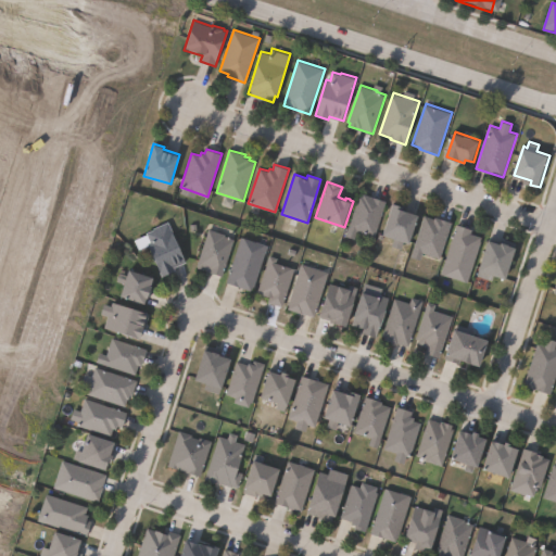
[(364,193),(387,201),(375,237),(357,231),(355,239),(345,236),(359,194),(363,196),(364,193)]
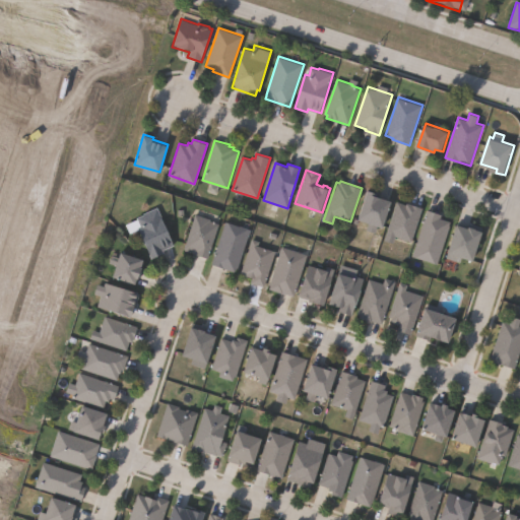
[(393,200),(385,228),(378,224),(375,233),(367,230),(369,222),(360,219),(369,190),(379,193),(378,195),(393,200)]
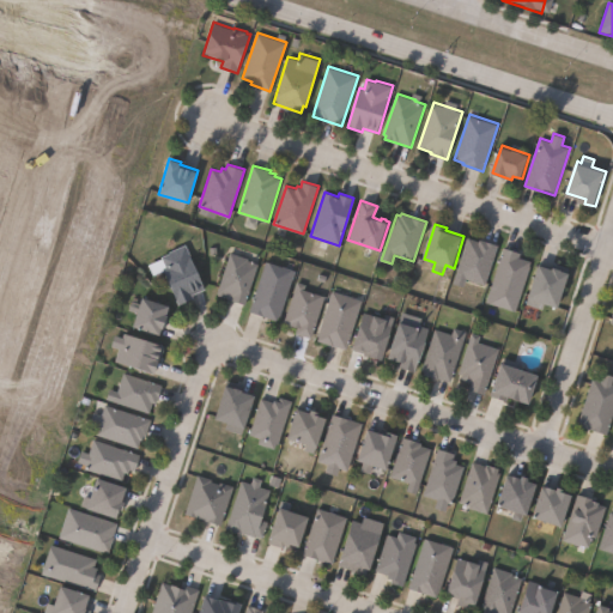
[(468,237),(479,241),(480,238),(499,244),(486,285),(467,278),(465,286),(454,283),(468,237)]
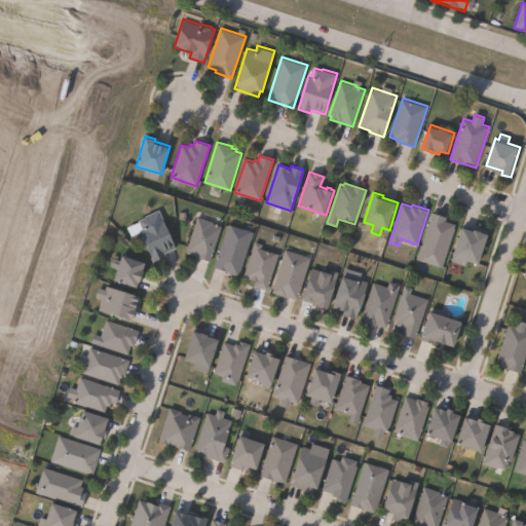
[(165,256),(151,261),(136,224),(139,222),(139,221),(145,218),(145,216),(159,210),(176,248),(164,253),(165,256)]
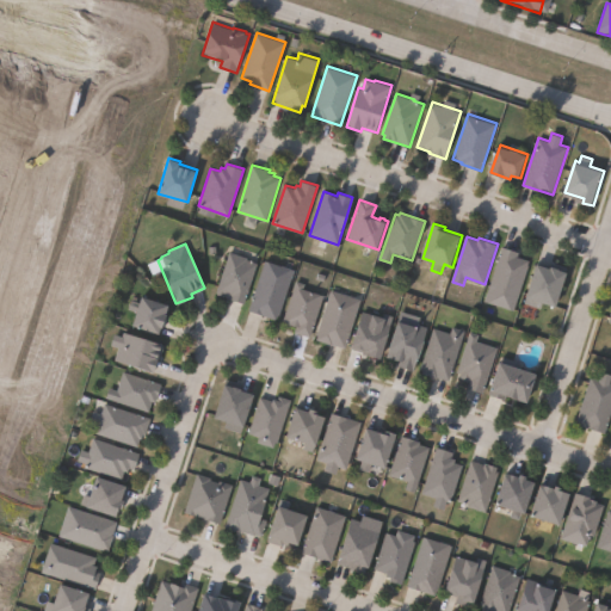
[(530,260),(514,310),(486,301),(503,247),(519,252),(518,255),(530,260)]
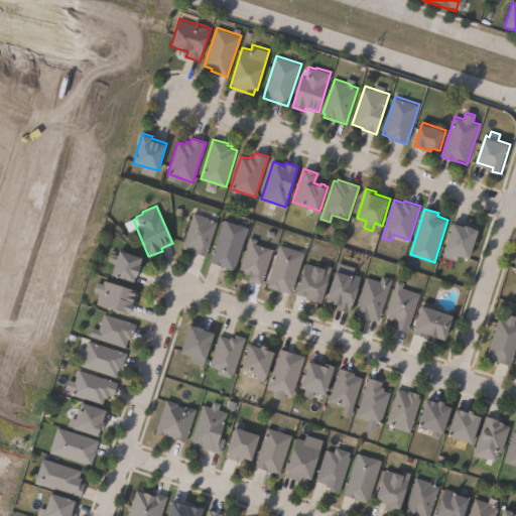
[(218,222),(206,257),(181,248),(194,213),(210,218),(209,219),(218,222)]
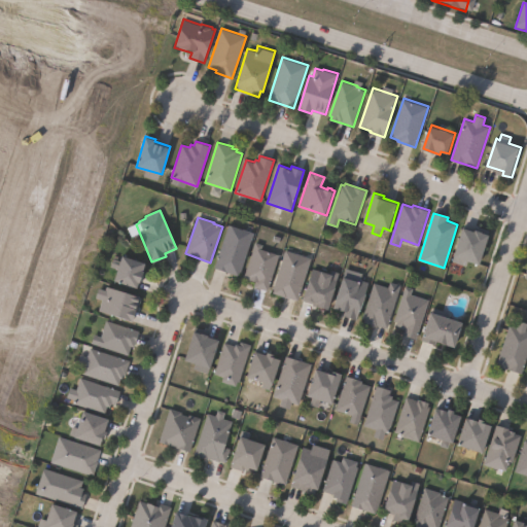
[(254,233),(241,273),(239,272),(238,276),(215,268),(229,224),(254,233)]
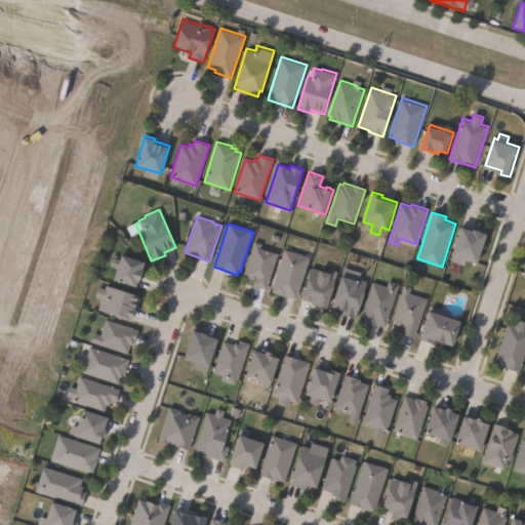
[(462,226),(474,230),(475,228),(489,234),(479,264),(467,259),(465,265),(451,260),(462,226)]
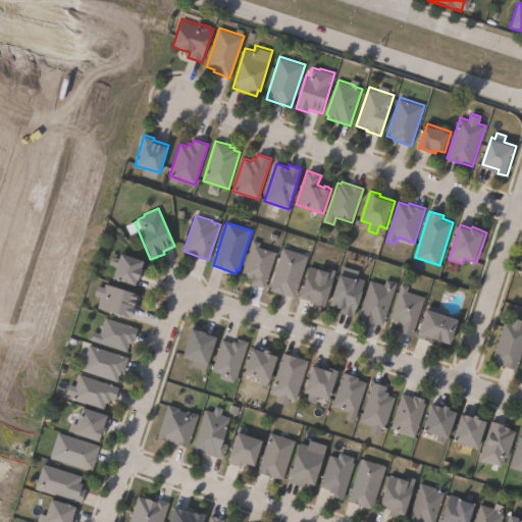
[(276,252),(265,289),(252,283),(253,278),(241,274),(253,240),(261,243),(259,247),(276,252)]
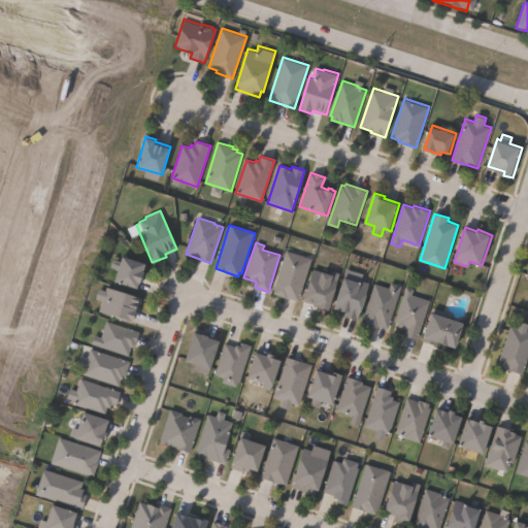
[(312,259),(298,301),(273,293),(274,290),(273,290),(286,250),(312,259)]
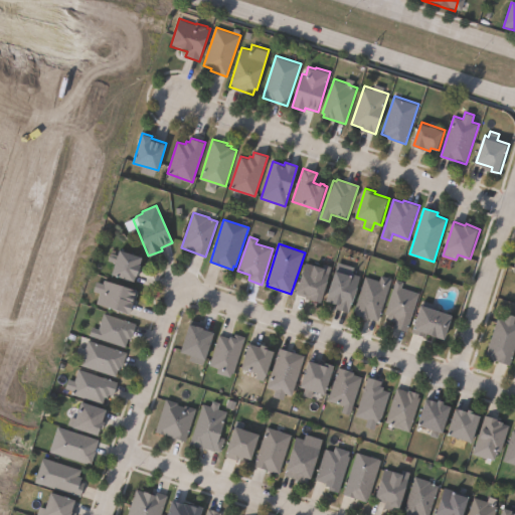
[(141,266),(137,277),(136,277),(135,281),(112,274),(120,249),(142,256),(140,265),(141,266)]
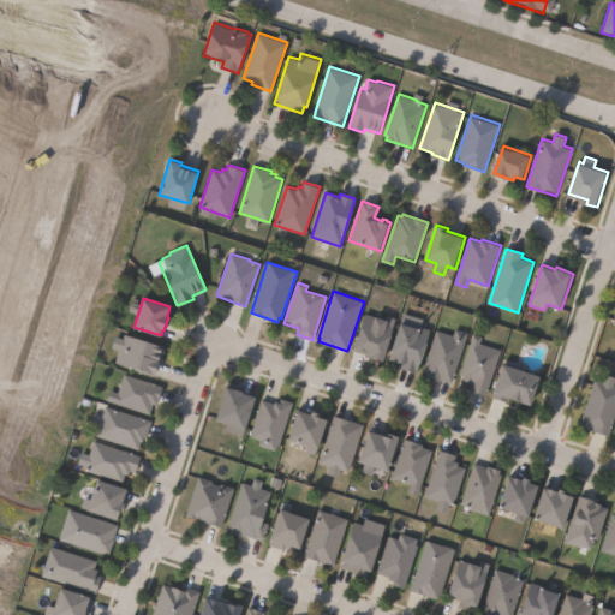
[(364,314),(386,320),(387,315),(398,318),(384,360),(372,357),(372,354),(365,352),(364,354),(353,351),(364,314)]
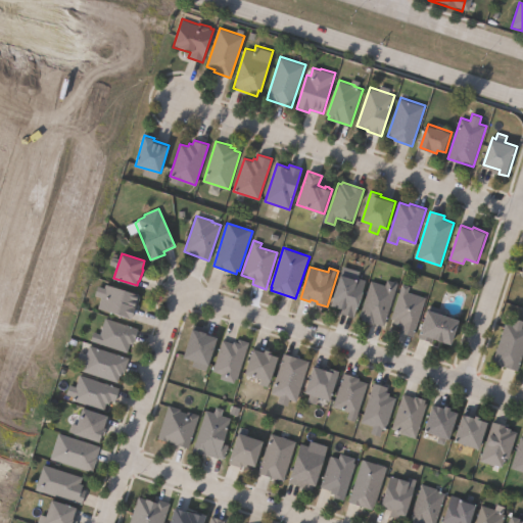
[(342,274),(355,279),(355,277),(367,281),(354,318),(341,313),(342,310),(331,305),(342,274)]
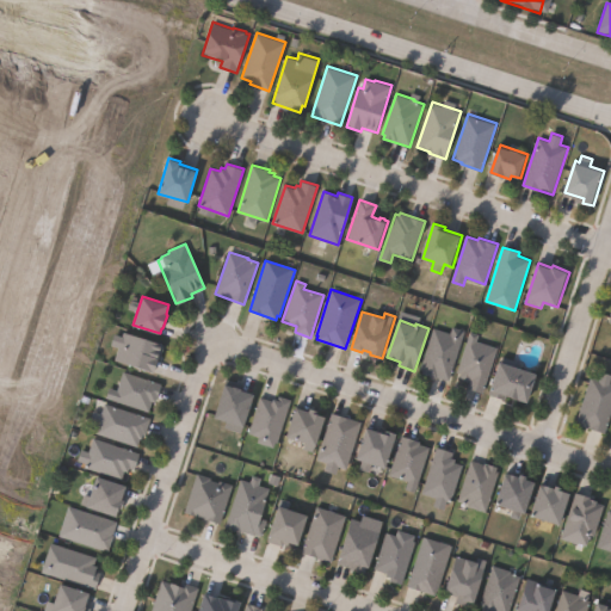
[(466,331),(449,381),(423,372),(424,371),(420,370),(433,328),(451,333),(452,327),(466,331)]
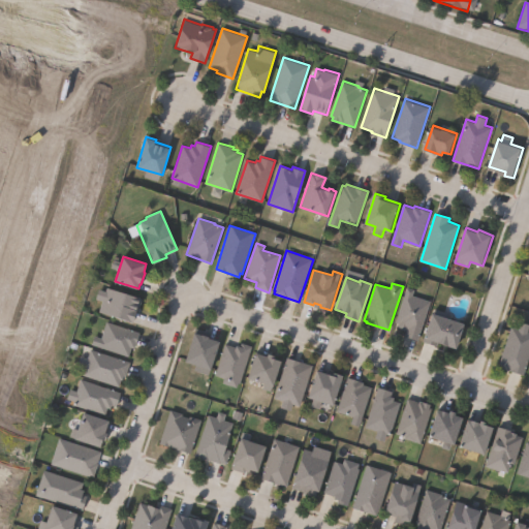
[(106,287),(142,299),(134,323),(99,312),(102,301),(96,299),(99,289),(105,291),(106,287)]
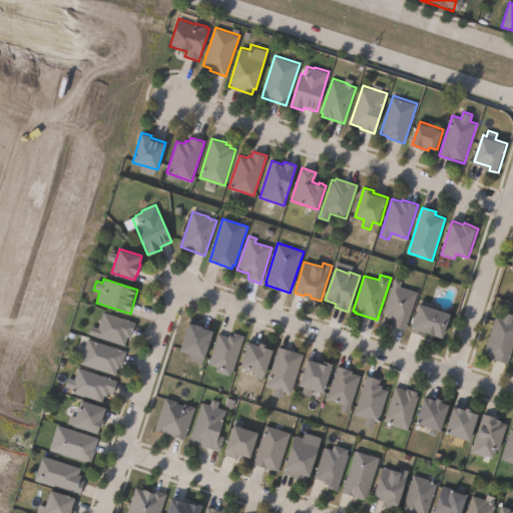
[(418,292),(405,330),(393,326),(395,320),(386,317),(387,314),(383,313),(394,279),(402,282),(400,287),(418,292)]
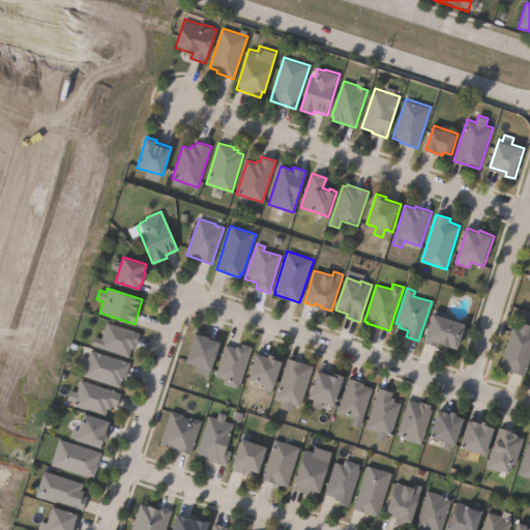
[(467,324),(459,349),(439,343),(438,347),(425,343),(435,314),(467,324)]
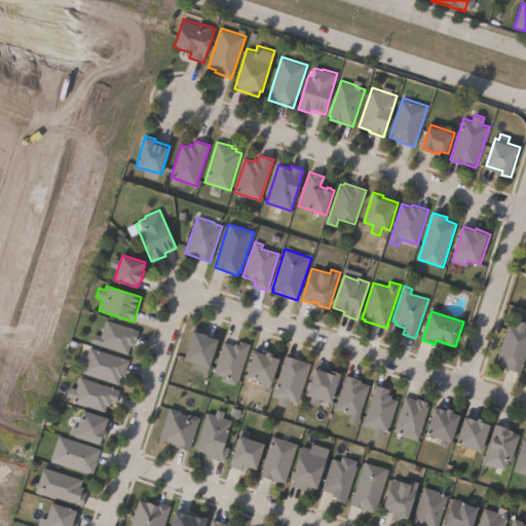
[(139,331),(134,346),(130,345),(127,354),(90,342),(94,334),(101,336),(106,320),(139,331)]
